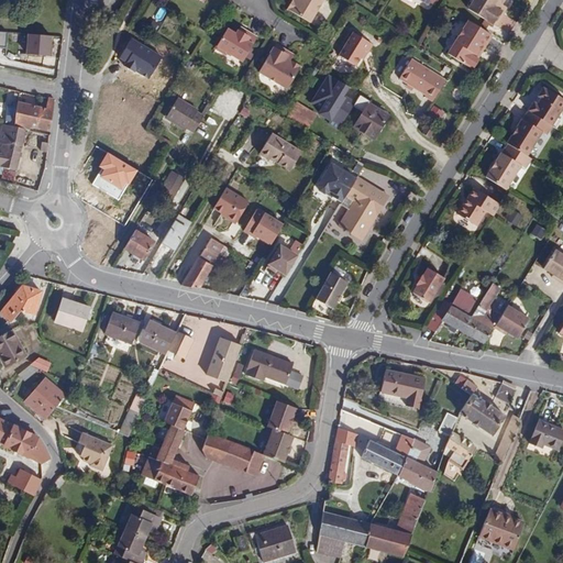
[(290,0),(293,1),(286,11),(309,24),(322,0),(290,0)]
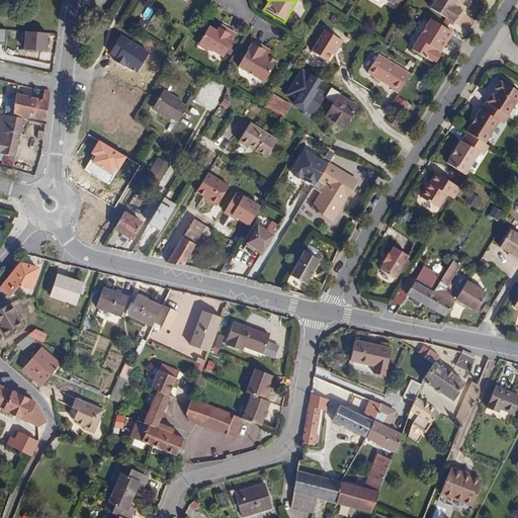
[(453,25),(461,12),(458,11),(461,7),(458,5),(461,0),(434,0),(428,10),(453,25)]
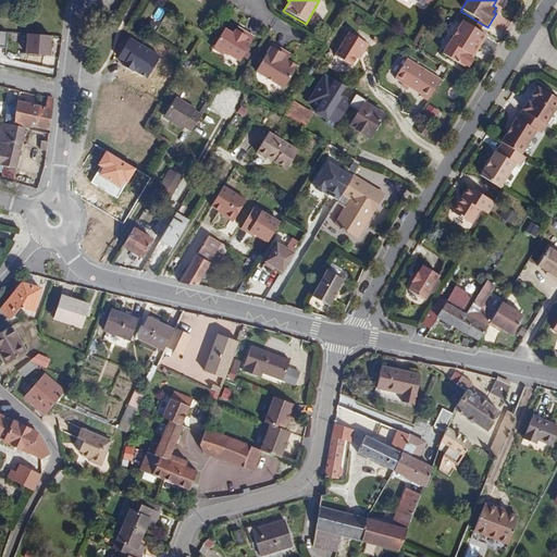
[(474,51),(483,36),(460,23),(442,53),(465,67),(467,64),(468,65),(472,59),(471,58),(472,56),(470,53),(472,50),(474,51)]
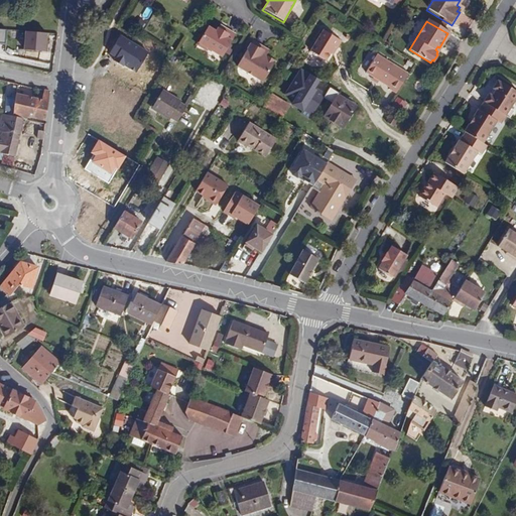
[(235,34),(223,27),(222,30),(218,28),(216,31),(208,27),(198,45),(207,50),(208,47),(222,56),(235,34)]
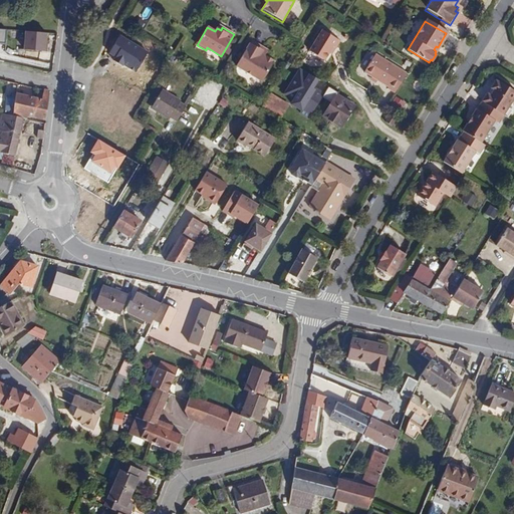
[(336,46),(340,39),(321,28),(309,49),(325,58),(333,44),(336,46)]
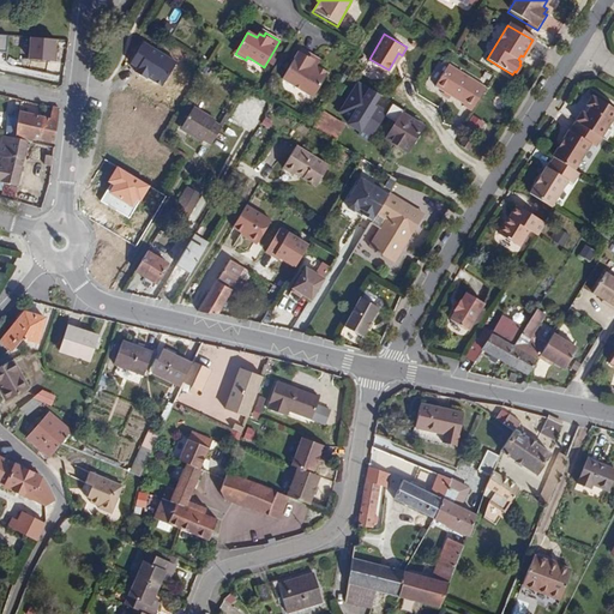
[(60,40),(35,37),(32,59),(58,61),(60,40)]
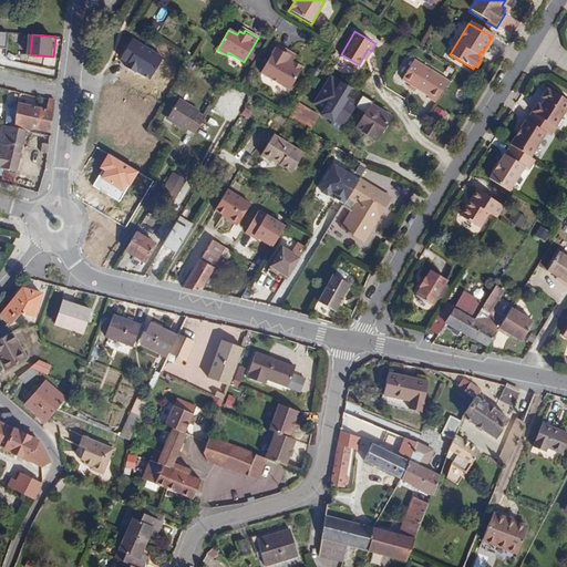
[(165,58),(133,37),(119,61),(150,81),(165,58)]
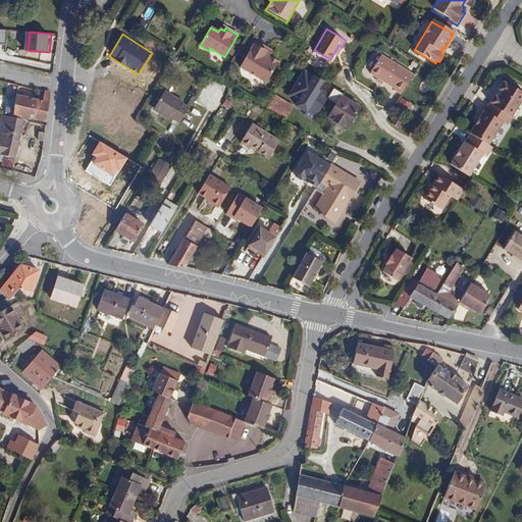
[(269,57),(270,55),(266,52),(268,50),(255,42),(240,68),(265,84),(278,63),(269,57)]
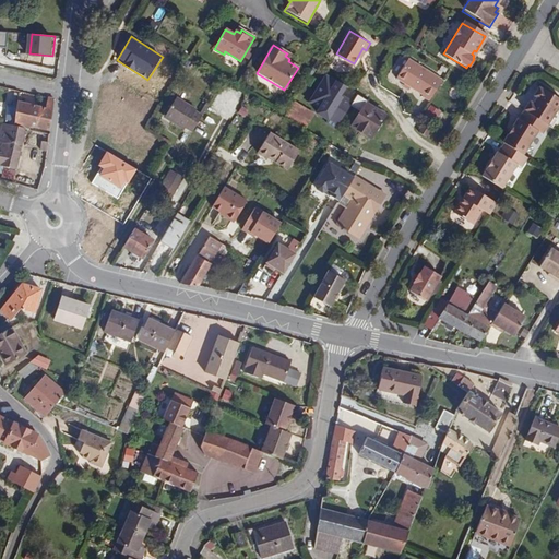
[(421,95),(429,99),(442,79),(408,58),(396,78),(423,94),(421,95)]
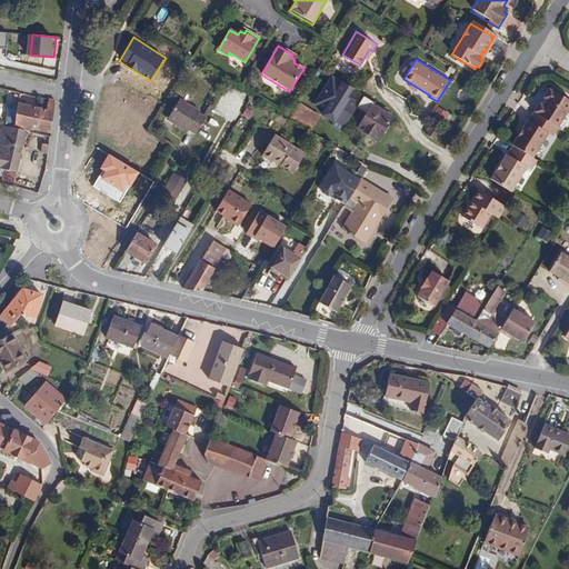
[(321,81),(313,76),(309,83),(313,86),(317,88),(321,81)]
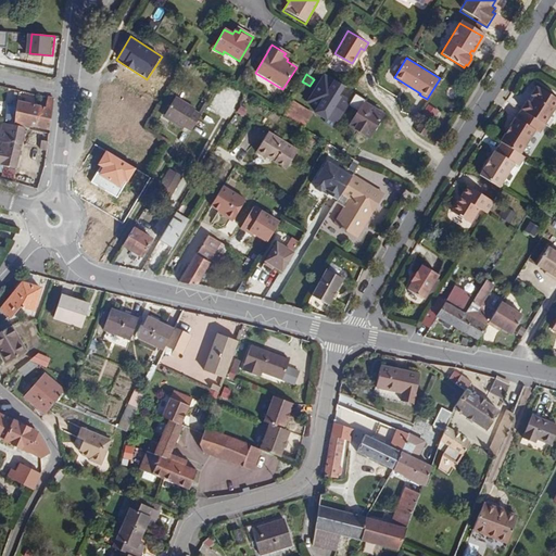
[(337,80),(326,74),(308,100),(319,108),(317,113),(329,121),(328,124),(337,129),(352,101),(344,96),(348,86),(337,80)]
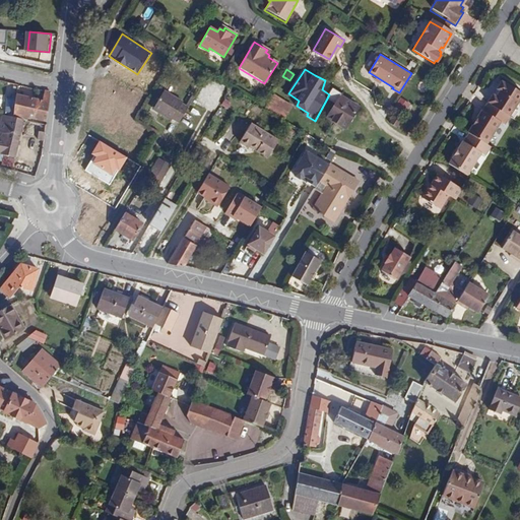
[(277,84),(281,87),(283,88),(286,84),(283,82),(280,79),(277,84)]
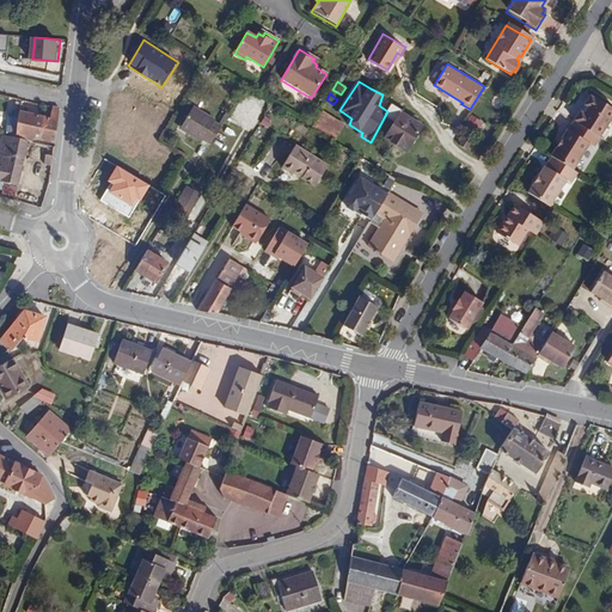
[(599,138),(604,140),(610,132),(605,128),(611,116),(611,108),(593,97),(592,98),(589,96),(583,105),(585,106),(588,109),(583,116),(580,114),(579,112),(574,120),(577,122),(576,124),(599,138)]
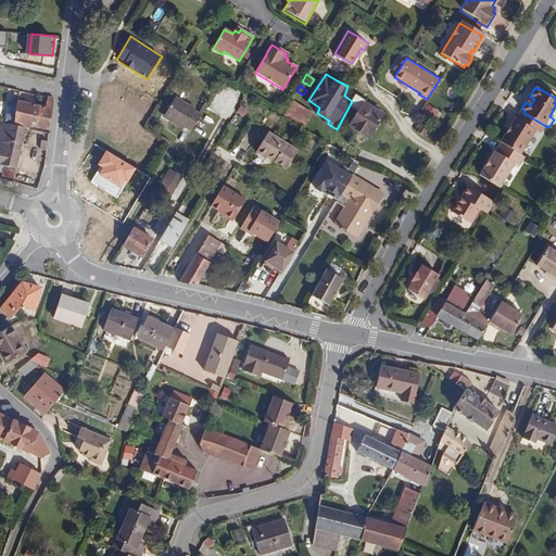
[(297,90),(292,98),(297,100),(301,93),(297,90)]
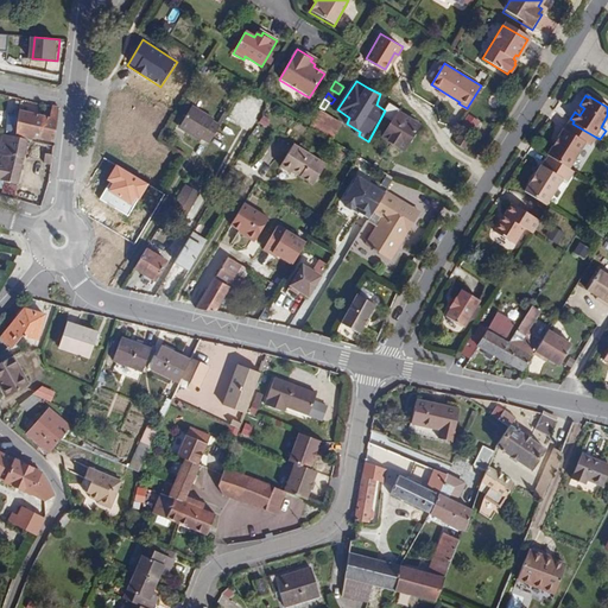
[(54,141),(58,107),(51,106),(49,116),(17,109),(11,135),(27,139),(32,140),(32,137),(54,141)]
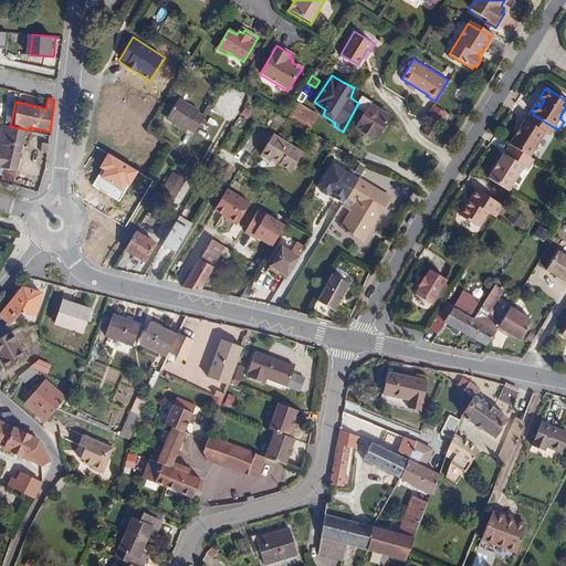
[(195,133),(205,116),(198,113),(199,111),(179,98),(167,118),(186,130),(188,129),(195,133)]
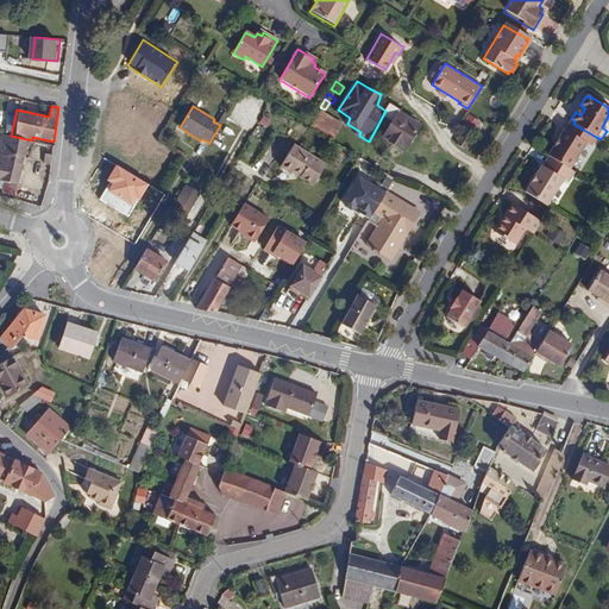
[(311,125),(333,139),(343,124),(320,111),(311,125)]
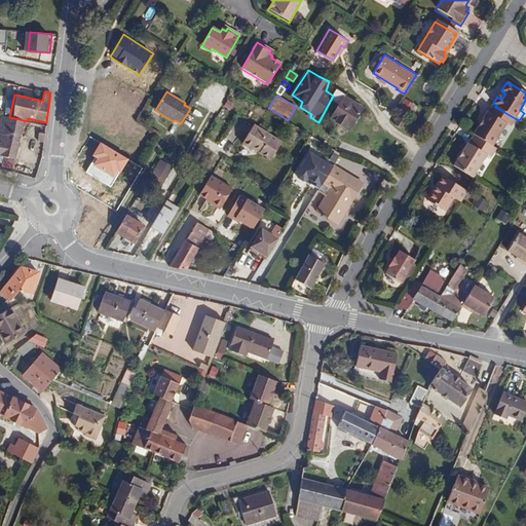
[(349,129),(363,108),(344,97),(331,118),(349,129)]
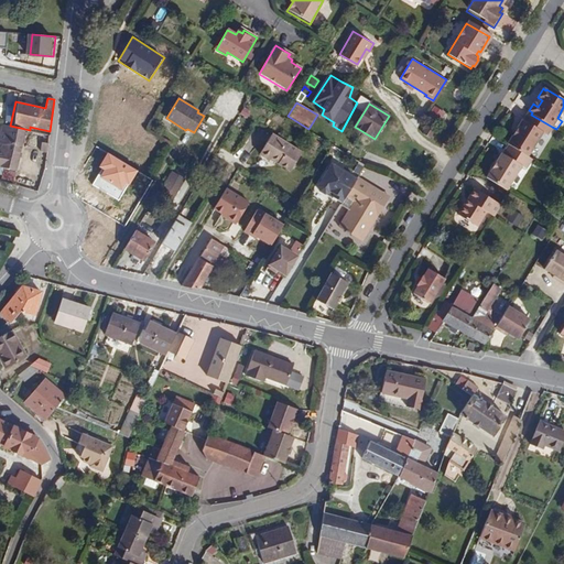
[(437,118),(426,111),(421,121),(431,128),(437,118)]
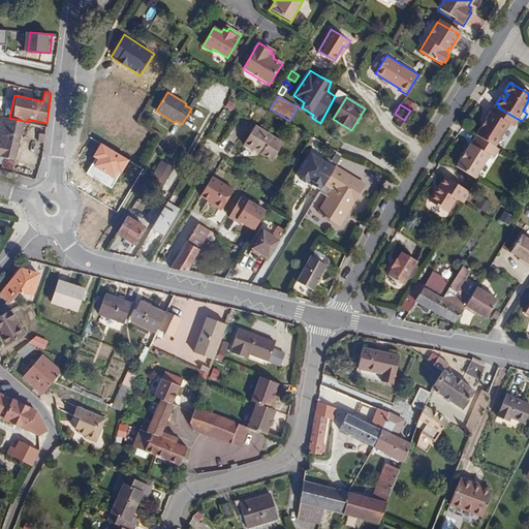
[(477,136),(494,147),(507,125),(512,127),(518,119),(498,107),(496,105),(492,114),(491,114),(476,135),(477,136)]
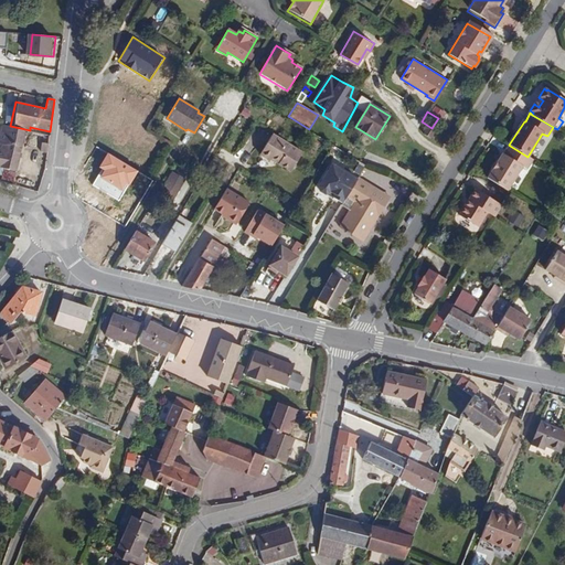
[(0,167),(17,170),(25,129),(10,126),(2,125),(0,136),(0,167)]
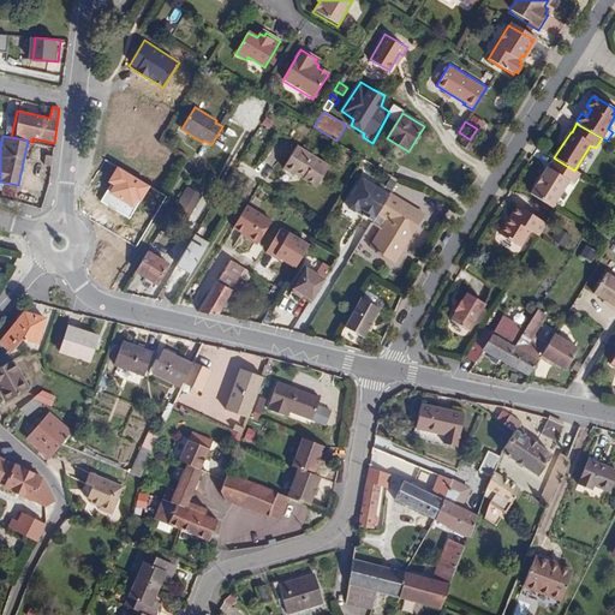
[(469,150),(472,143),(465,138),(460,147),(469,150)]
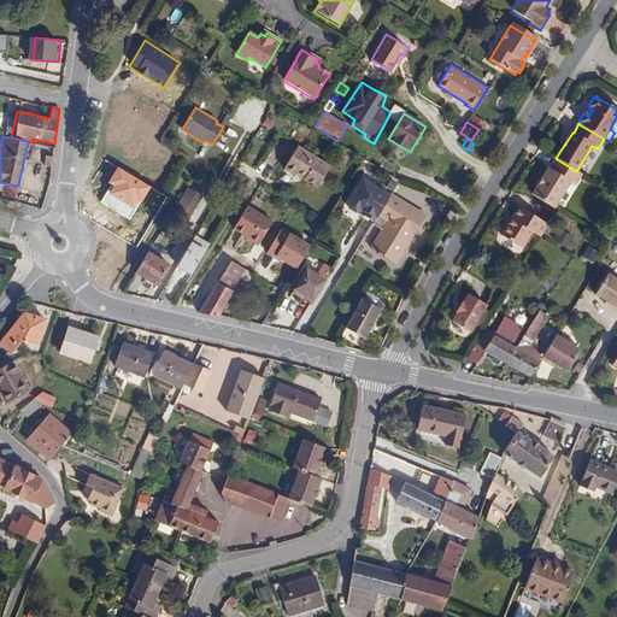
[(287,169),(300,147),(298,147),(285,169),(287,169)]
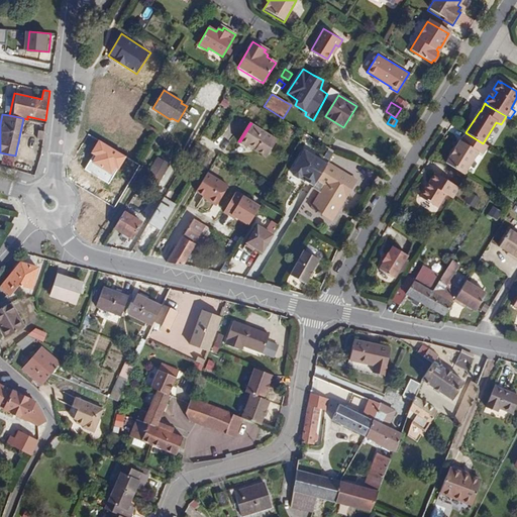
[(277,139),(251,123),(240,141),(247,146),(249,144),(256,148),(255,150),(267,157),(277,139)]
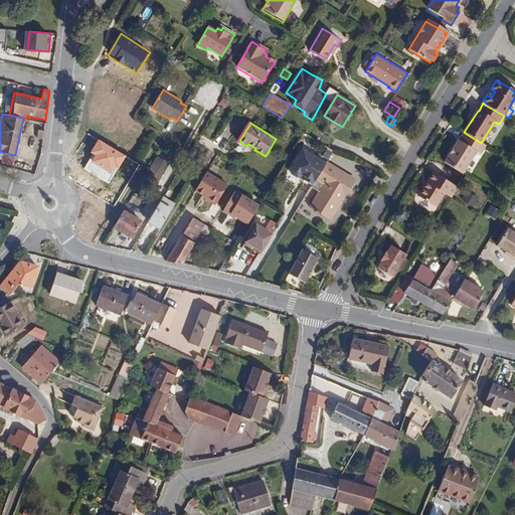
[(37,138),(43,138),(45,125),(40,124),(40,126),(36,126),(36,130),(38,130),(37,138)]
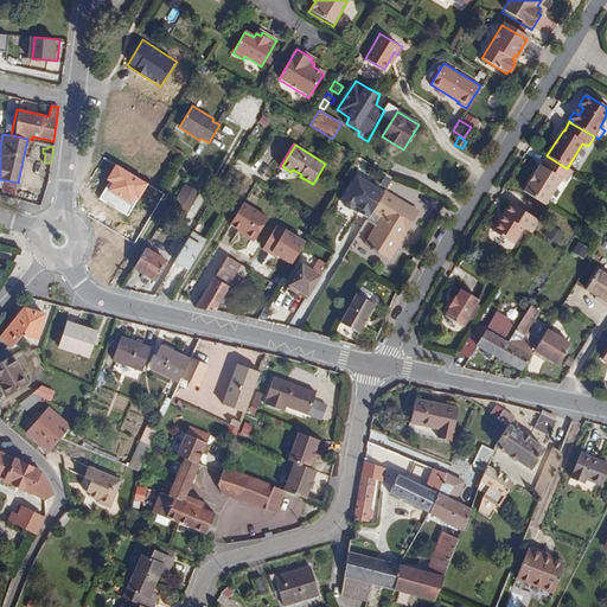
[(566,183),(573,172),(567,168),(548,157),(541,167),(540,166),(523,192),(544,206),(561,180),(566,183)]
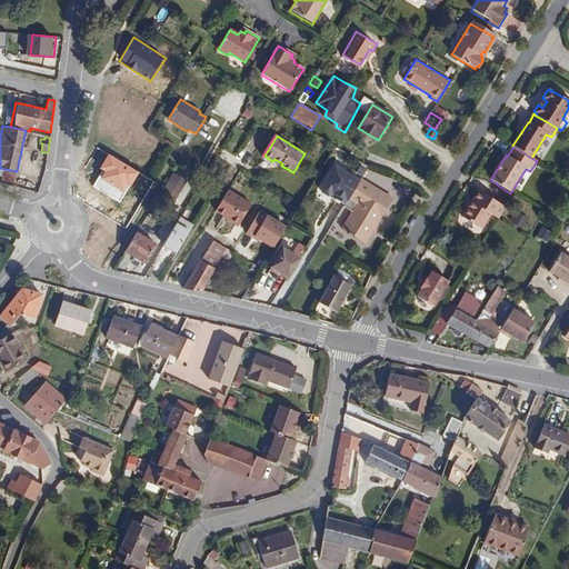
[(139,173),(110,156),(91,187),(120,203),(139,173)]
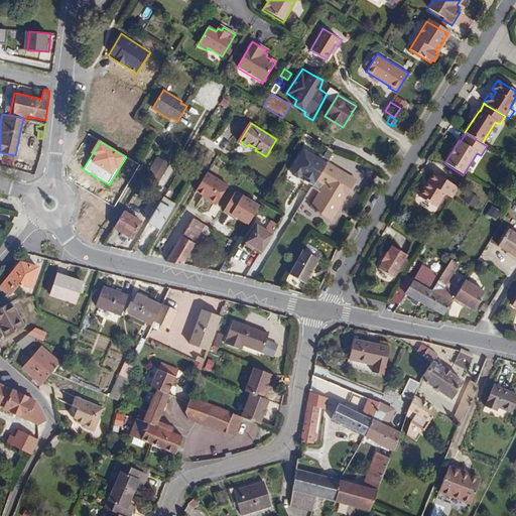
[(314,182),(327,162),(305,150),(293,170),(294,175),(301,178),(305,177),(314,182)]
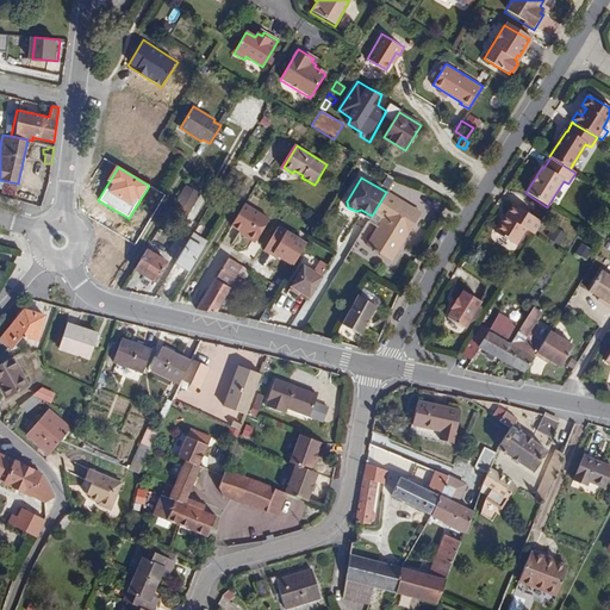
[(372,216),(368,222),(378,228),(367,246),(380,253),(405,212),(414,199),(405,195),(408,191),(392,182),(386,192),(372,216)]
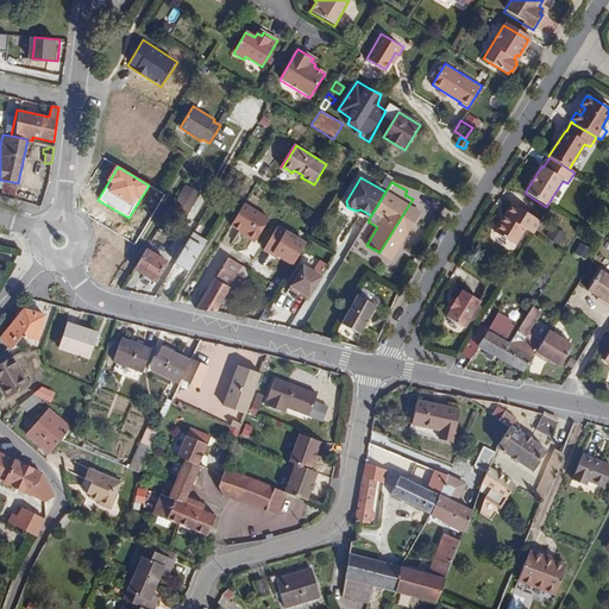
[(196,203),(201,195),(186,187),(174,208),(183,214),(192,201),(196,203)]
